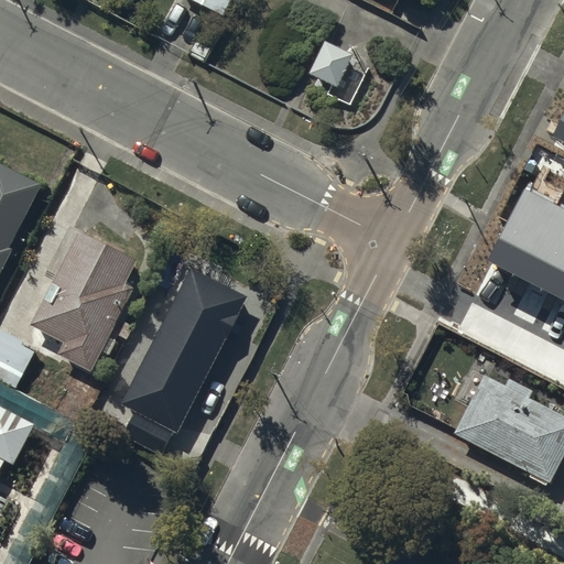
[(230,0),(198,0),(225,12),(230,0)]
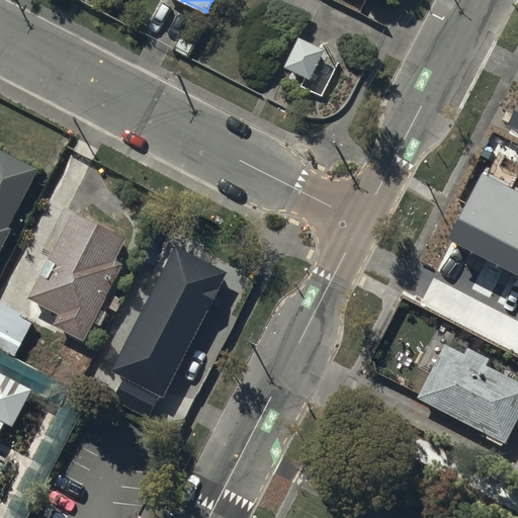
[(310,83),(322,54),(297,42),(284,72),(310,83)]
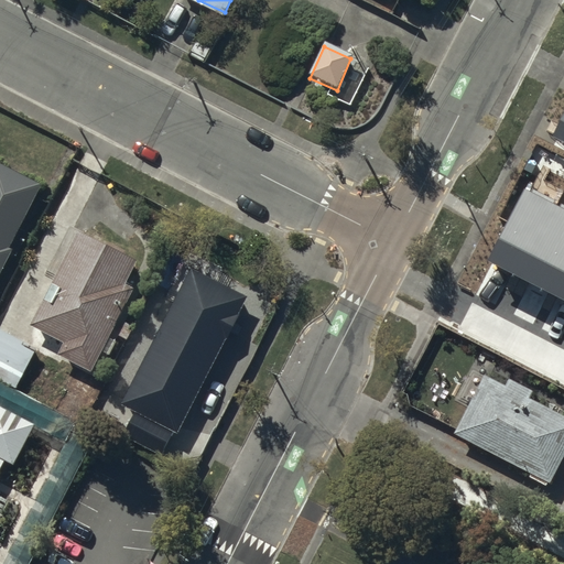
[(563,141),(563,111),(552,136),(563,141)]
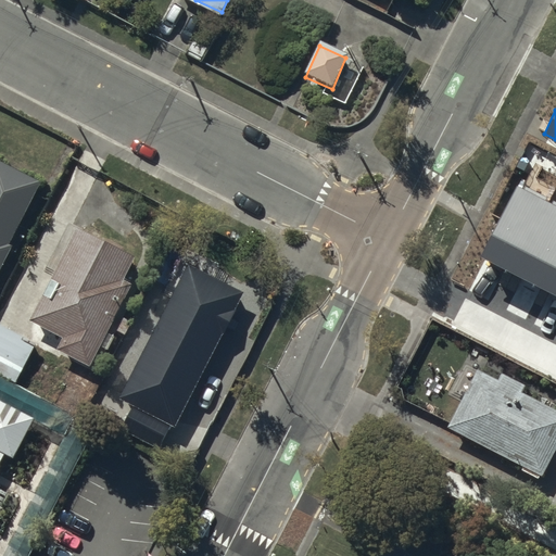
[(42,180),(0,158),(0,269),(13,244),(10,242),(42,180)]
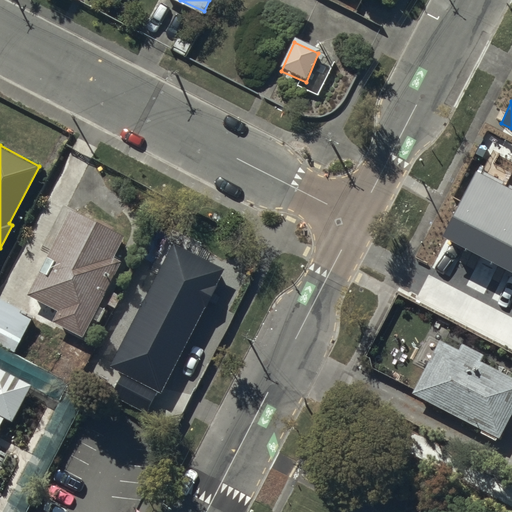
[(487,149),(481,145),(476,153),(483,157),(487,149)]
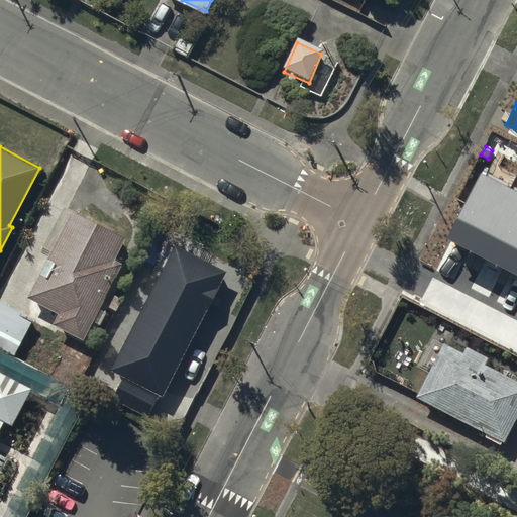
[(516,275),(516,191),(481,173),(446,238),(516,275)]
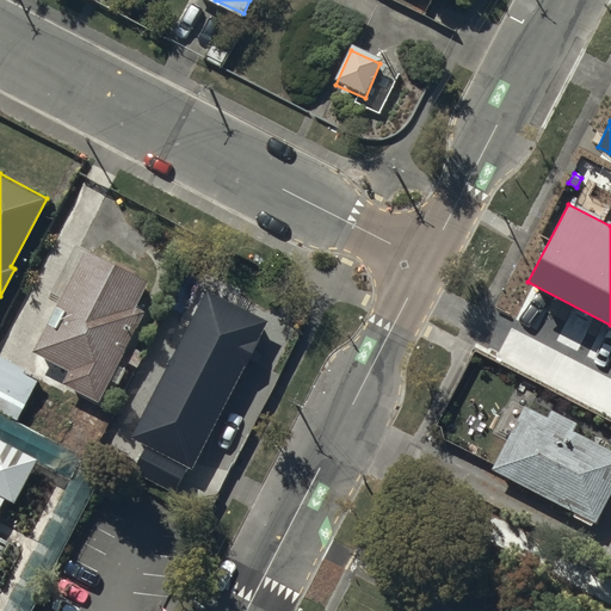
[(149,281),(85,248),(31,353),(68,372),(62,384),(97,402),(143,313),(135,308),(149,281)]
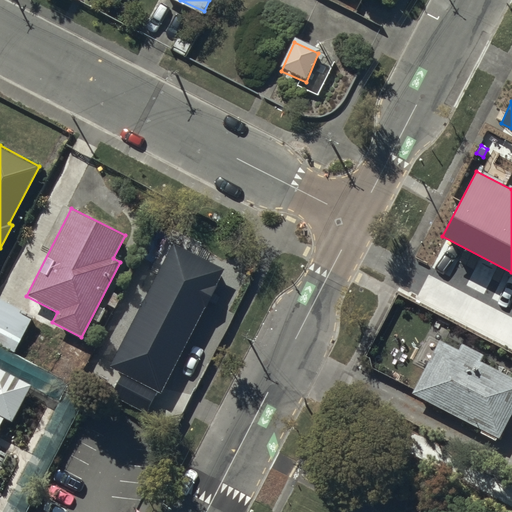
[(222,268),(171,243),(109,364),(160,390),(222,268)]
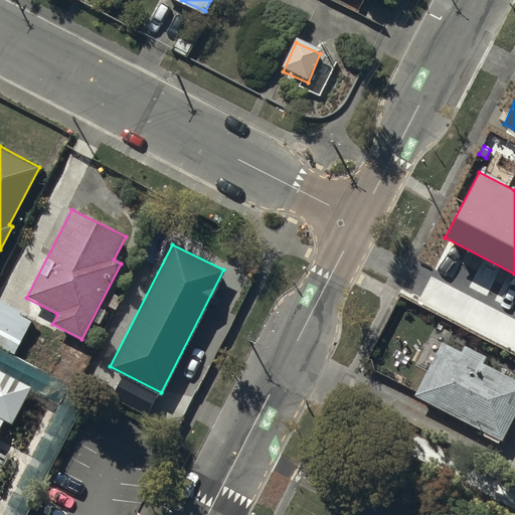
[(463,352),(442,340),(412,395),(501,442),(514,414),(514,381),(483,364),(487,357),(466,346),(463,352)]
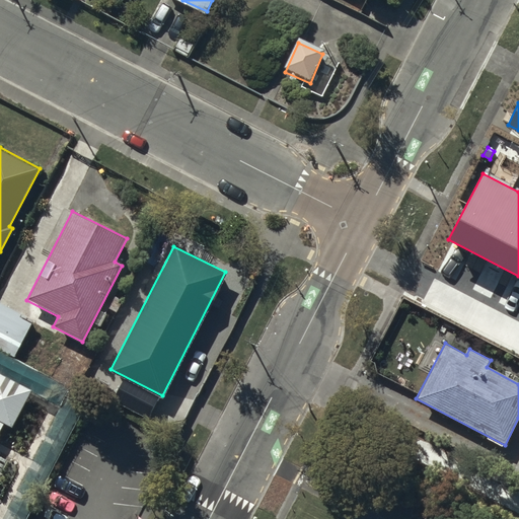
[(159,397),(125,379),(115,399),(148,418),(159,397)]
